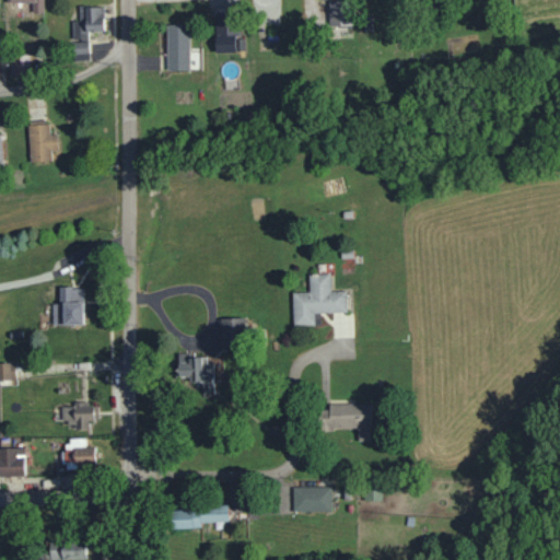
[(9,0),(10,2),(32,1),(33,12),(44,12),(43,0),(9,0)]
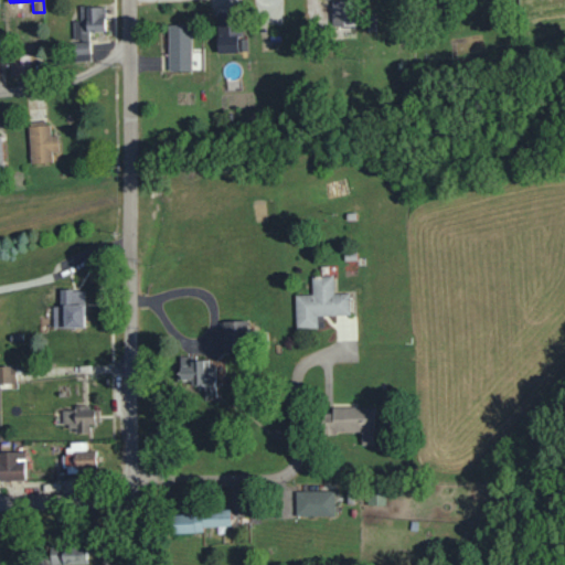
[(332,0),(332,25),(351,25),(352,0),(332,0)]
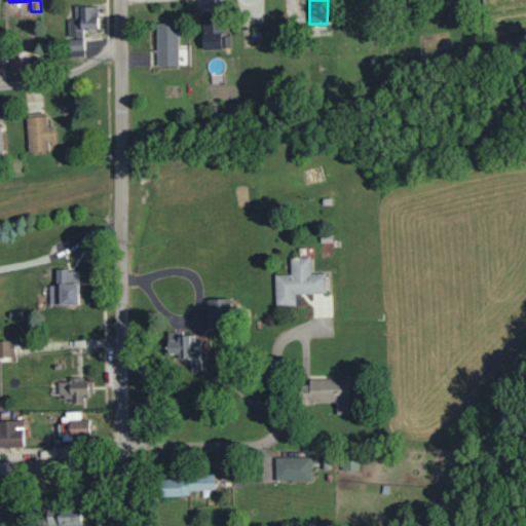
[(68,57),(83,55),(82,29),(98,28),(98,5),(74,6),(74,19),(68,19),(68,38),(68,57)]
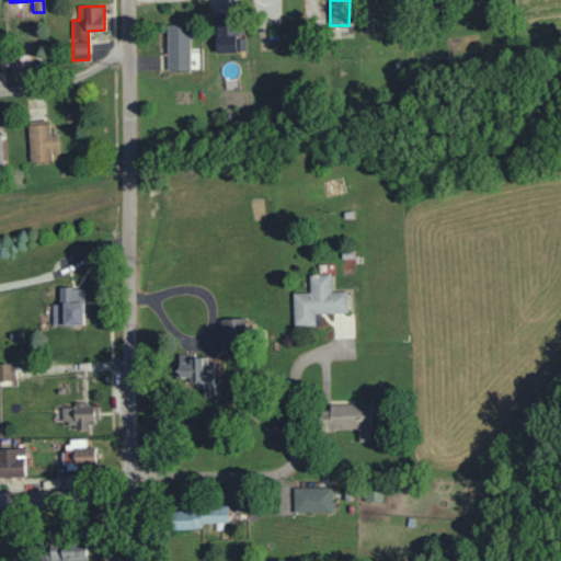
[(215,12),(216,52),(243,50),(243,38),(241,38),(240,11),(215,12)]
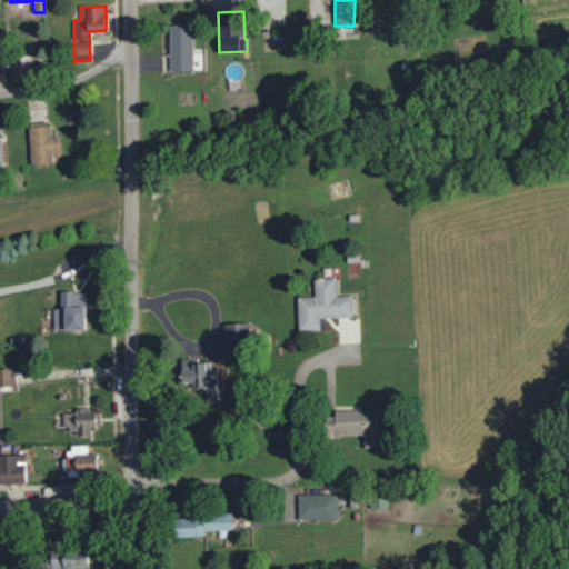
[(192,25),(169,25),(170,71),(193,71),(192,25)]
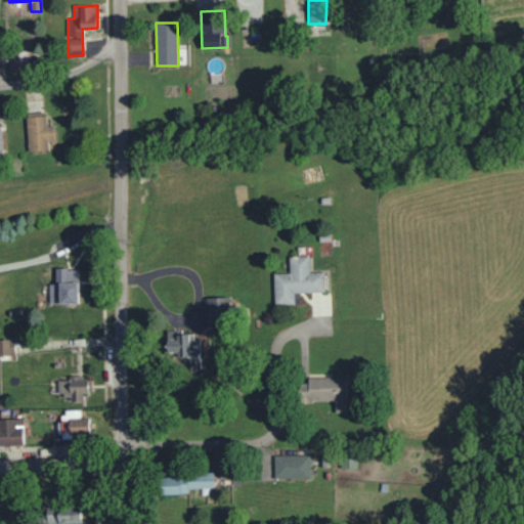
[(28,151),(49,150),(48,140),(54,140),(53,125),(46,125),(46,117),(27,117),(28,151)]
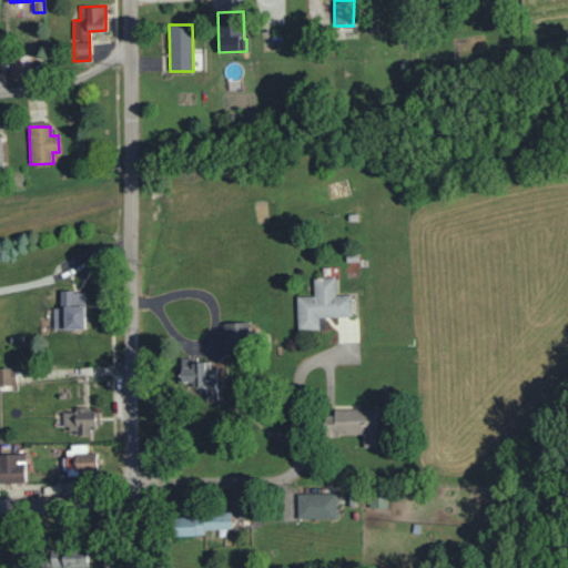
[(318,317),(352,316),(351,294),(335,295),(335,276),(313,277),(314,295),(296,296),(297,330),(320,330),(318,317)]
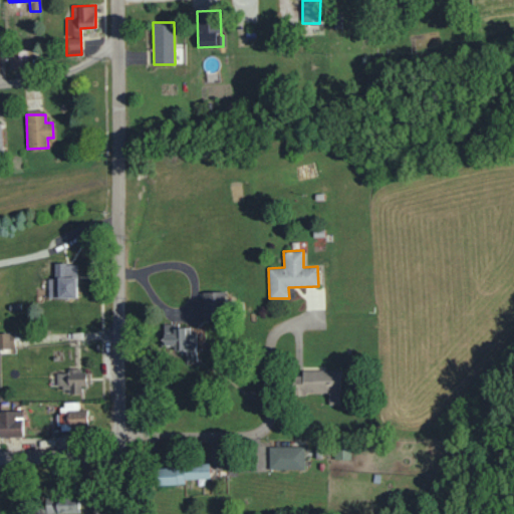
[(48,297),(77,297),(76,263),(54,263),(54,278),(48,278),(48,297)]
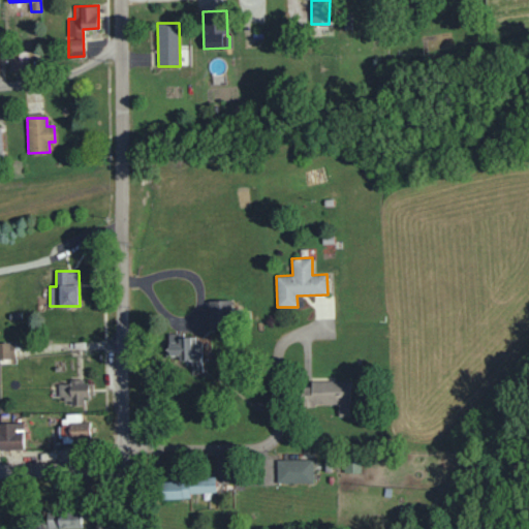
[(209,300),(209,329),(232,329),(232,300),(209,300)]
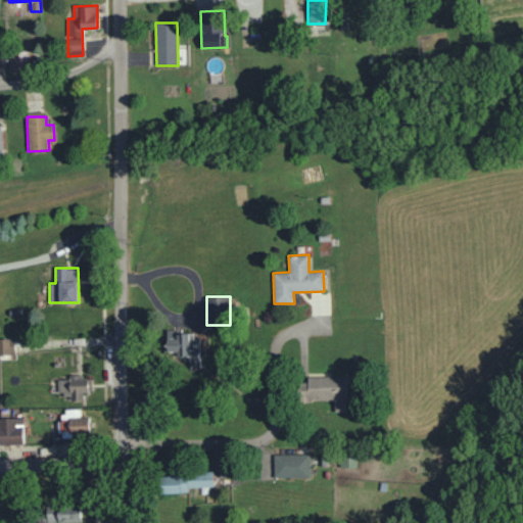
[(198,367),(197,332),(178,333),(178,329),(167,329),(168,351),(178,351),(178,355),(189,355),(190,368),(198,367)]
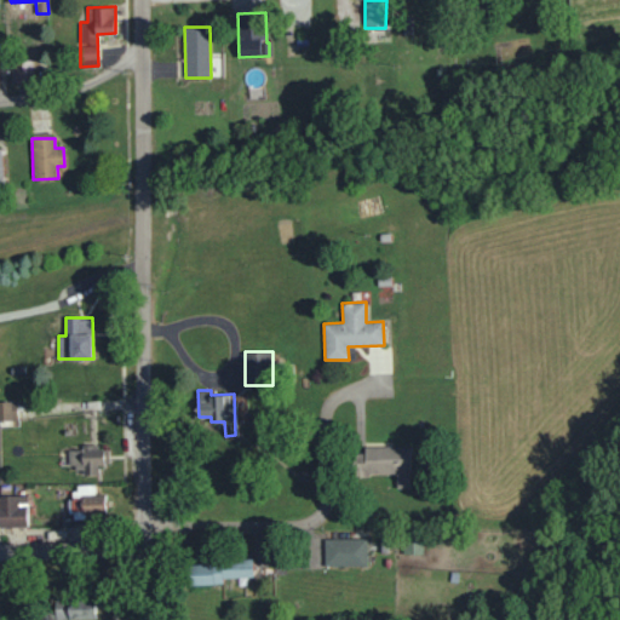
[(16,401),(0,401),(0,420),(17,420),(16,401)]
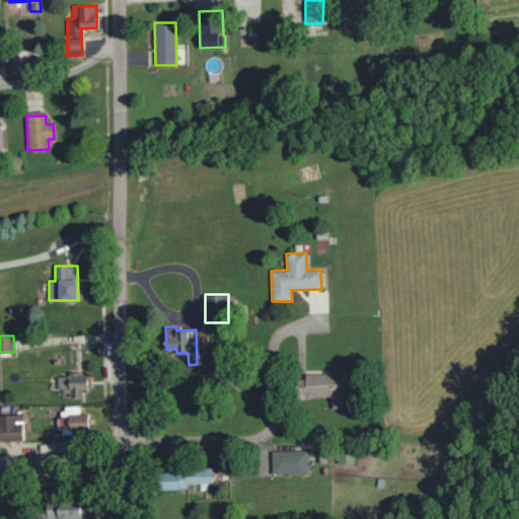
[(82,389),(88,389),(87,373),(68,374),(68,376),(56,377),(57,391),(70,390),(70,398),(82,398),(82,389)]
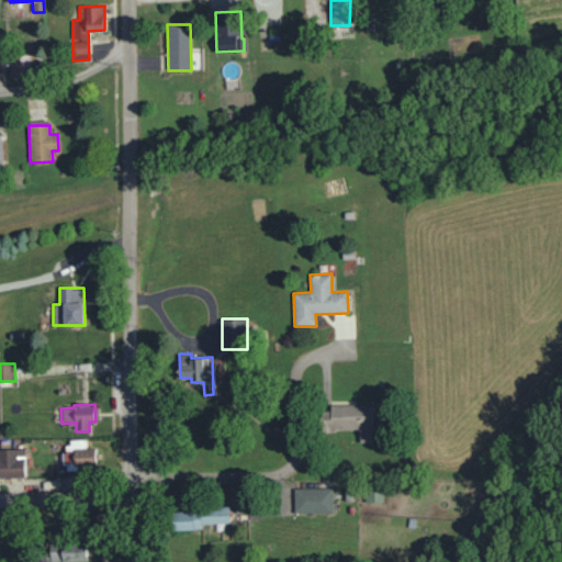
[(372,404),(332,405),(332,429),(359,429),(359,442),(372,442),(372,404)]
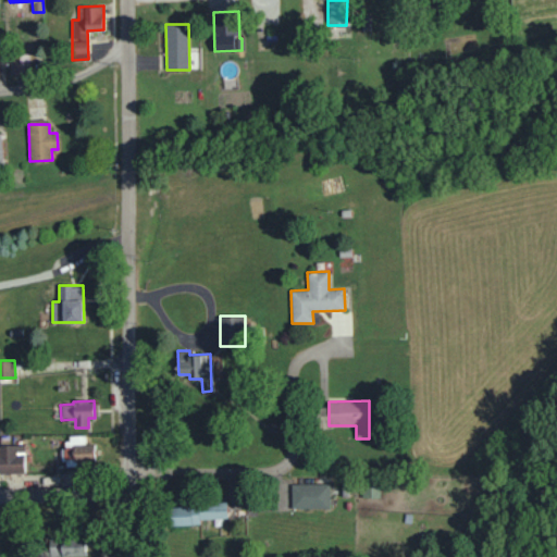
[(86,435),(64,436),(65,461),(96,461),(95,444),(86,445),(86,435)]
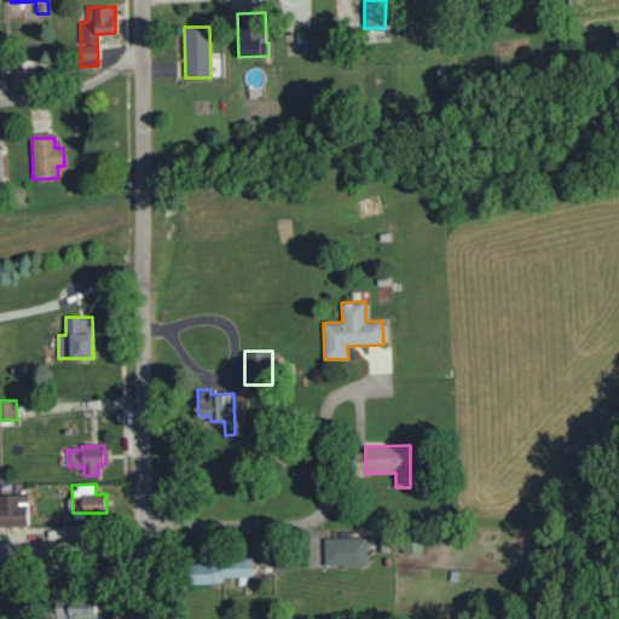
[(27,495),(0,495),(0,526),(28,526),(27,495)]
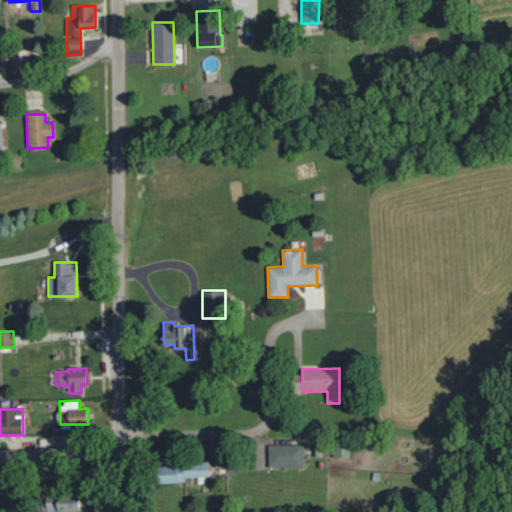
[(303,467),(303,444),(268,445),(268,467),(303,467)]
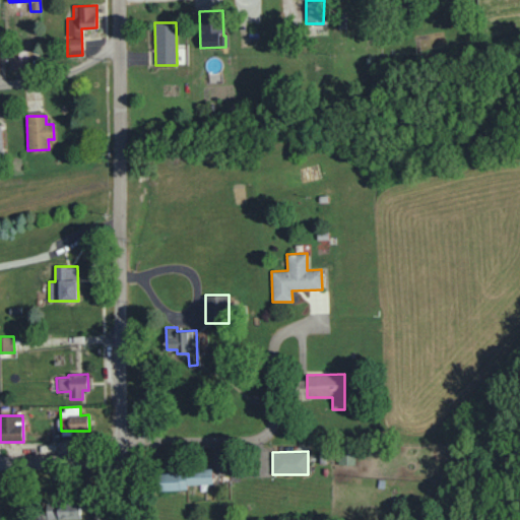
[(165,491),(187,490),(187,485),(213,484),(212,470),(164,471),(165,491)]
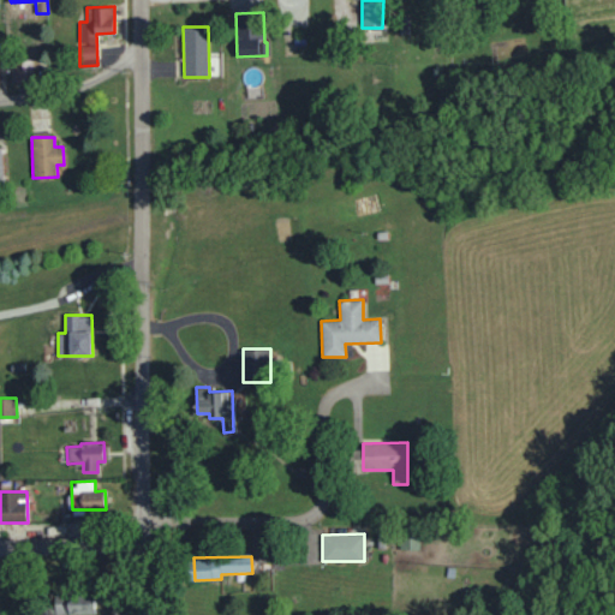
[(95,614),(96,593),(54,593),(54,613),(95,614)]
